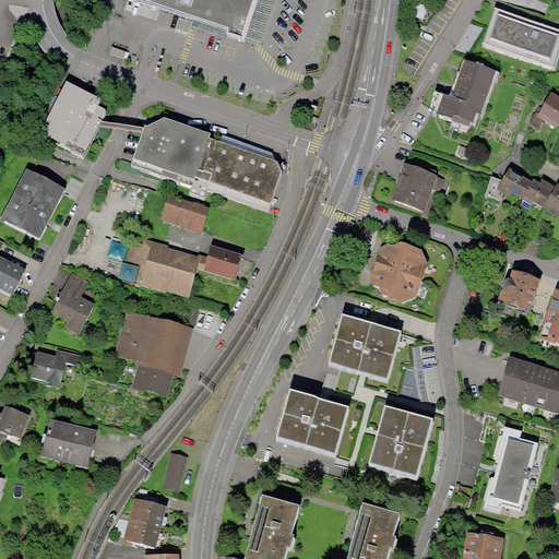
[(135,0),(250,39),(262,0),(135,0)]
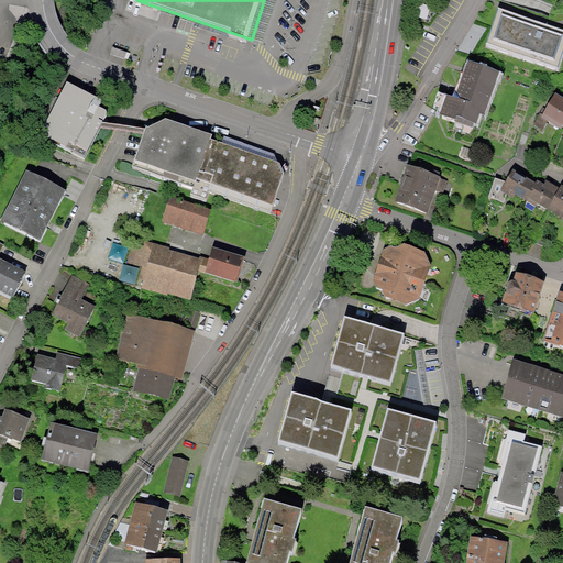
[(562,57),(562,34),(499,12),(487,48),(559,74),(562,57)]
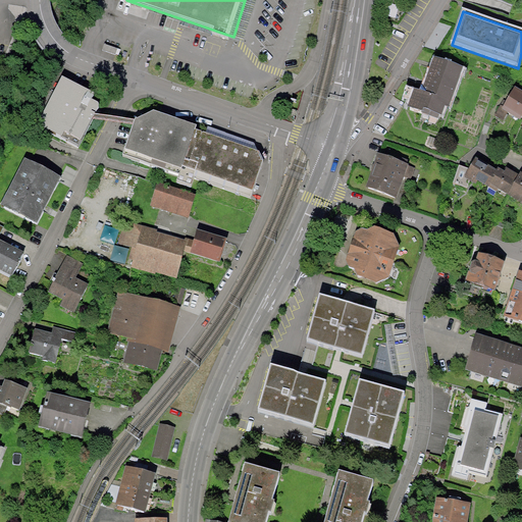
[(461,72),(434,64),(425,90),(416,88),(407,107),(445,120),(461,72)]
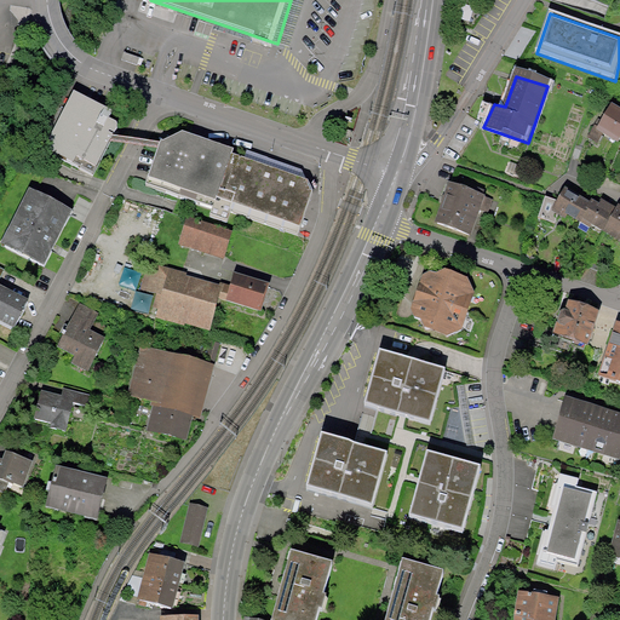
[(112,109),(74,90),(45,148),(93,176),(110,141),(113,135),(118,127),(118,124),(118,122),(116,120),(108,116),(112,109)]
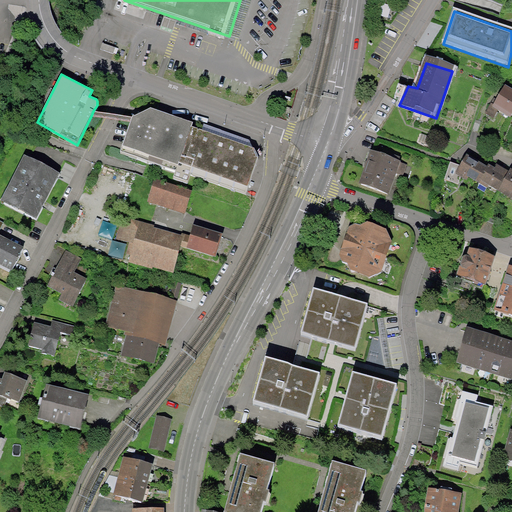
[(511,88),(505,84),(493,104),(492,106),(498,110),(510,117),(511,113),(511,88)]
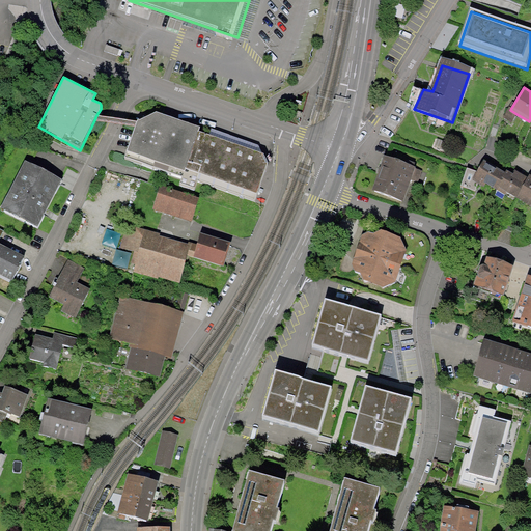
[(511,122),(516,114),(510,110),(511,108),(509,106),(503,117),(511,122)]
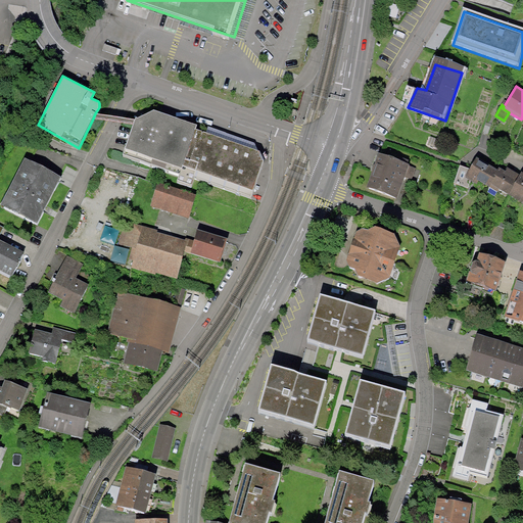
[(179,175),(195,129),(197,125),(154,109),(138,117),(136,117),(135,120),(133,124),(123,154),(179,175)]
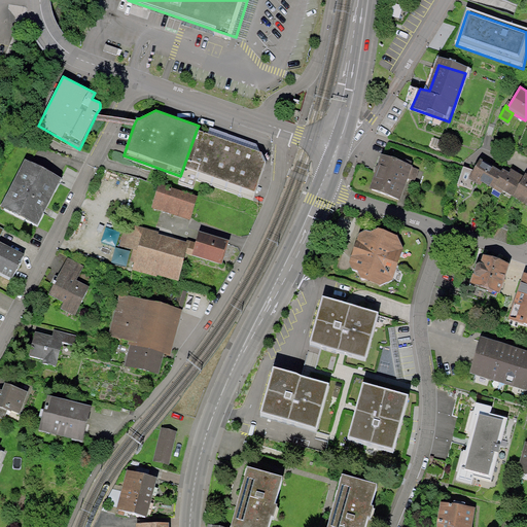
[(96,114),(94,119),(134,125),(136,120),(96,114)]
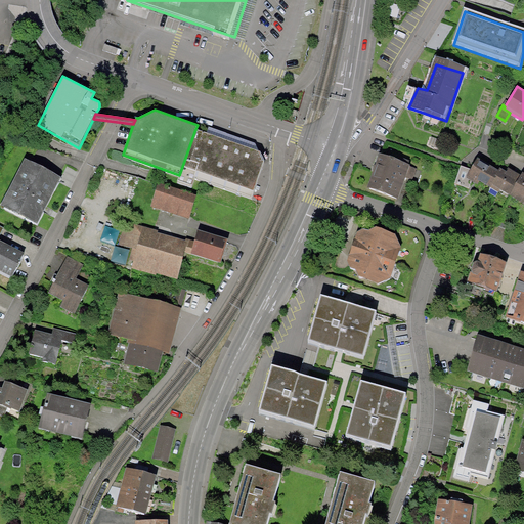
[(260,151),(195,129),(179,175),(178,180),(192,184),(195,176),(252,197),(264,160),(260,151)]
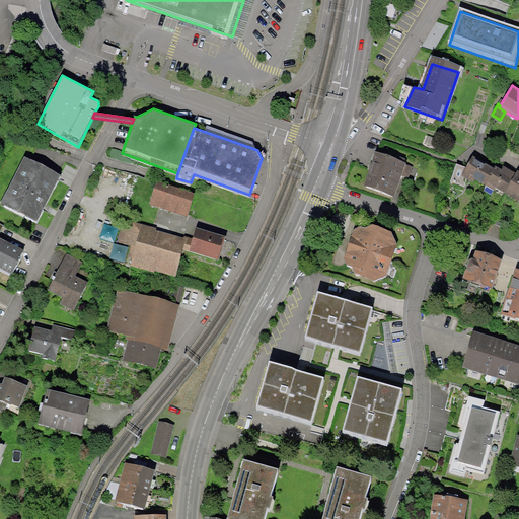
[(62,175),(23,156),(0,201),(0,203),(38,222),(62,175)]
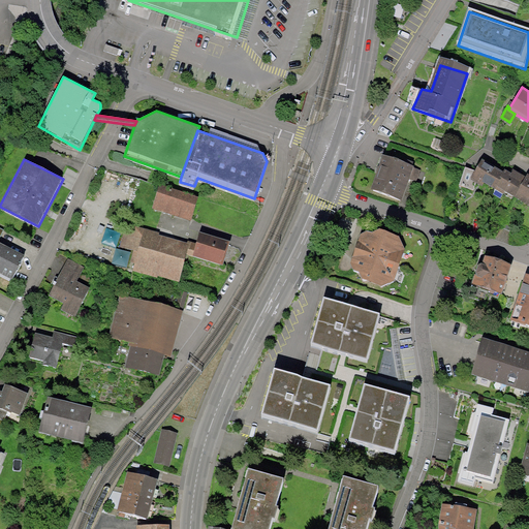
[(384,159),(372,192),(402,204),(414,169),(384,159)]
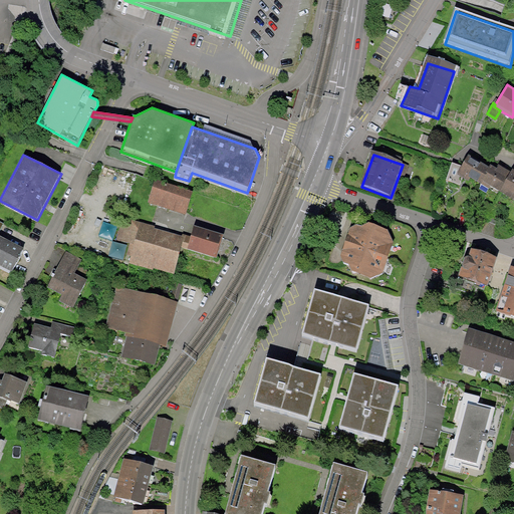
[(482,180),(489,167),(469,155),(461,166),(452,163),(446,180),(460,185),(463,178),(468,181),(470,177),(482,184),(484,181),(482,180)]
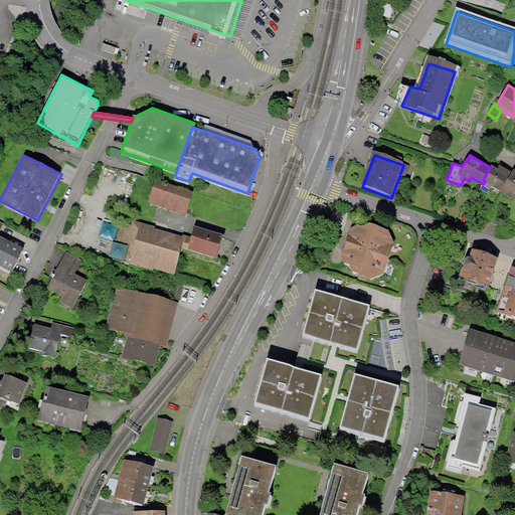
[(501,191),(512,172),(500,165),(498,168),(492,164),(490,167),(483,180),(485,181),(483,184),(490,188),(492,185),(501,191)]
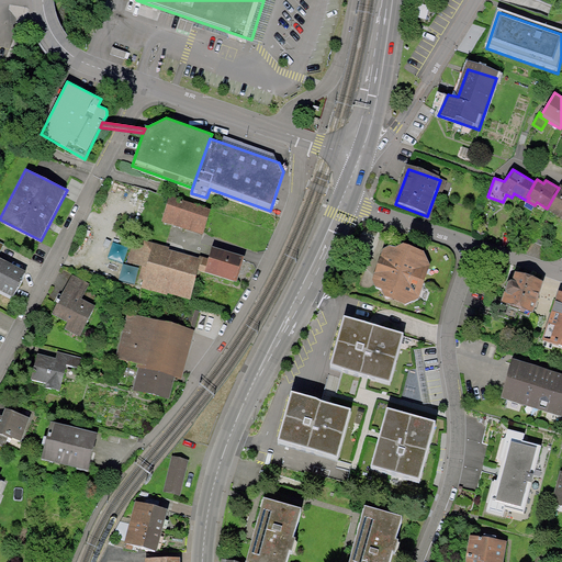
[(561,184),(560,184),(559,188),(547,209),(561,216),(560,218),(561,218),(561,184)]
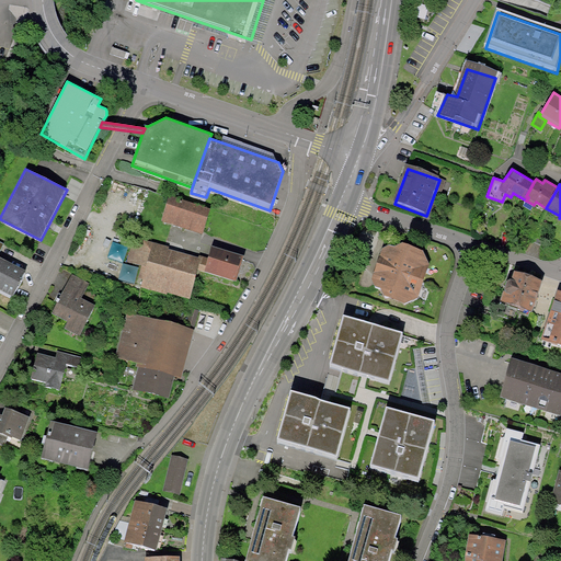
[(161,220),(202,235),(210,209),(170,196),(161,220)]
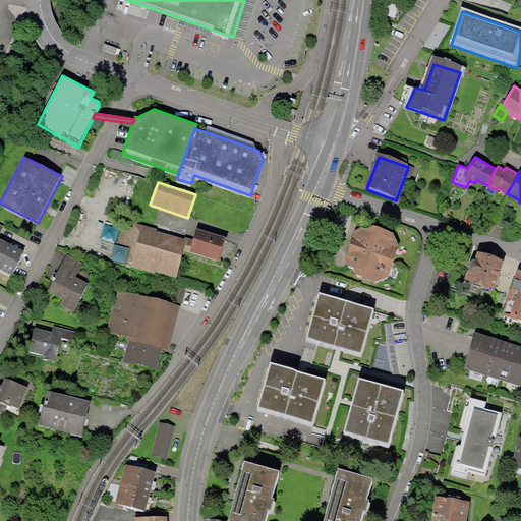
[(158,229),(124,220),(118,242),(132,246),(129,256),(133,258),(131,267),(156,274),(156,272),(176,277),(187,239),(157,231),(158,229)]
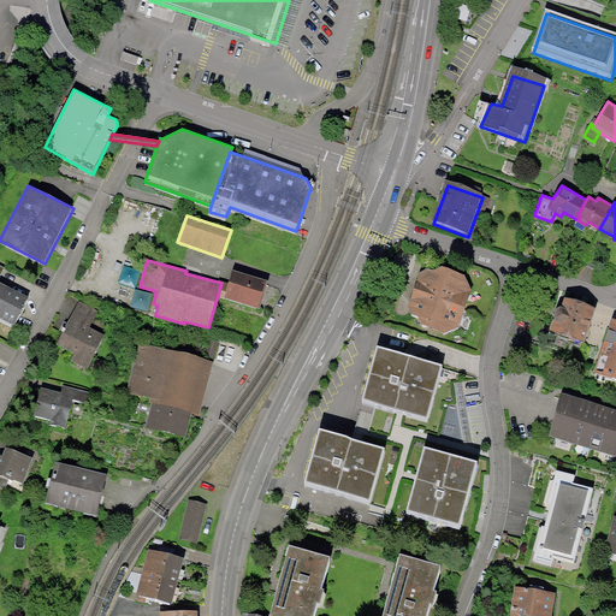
[(433,270),(427,268),(419,272),(409,307),(413,314),(418,315),(421,325),(444,332),(458,326),(472,289),(465,274),(442,265),(433,270)]
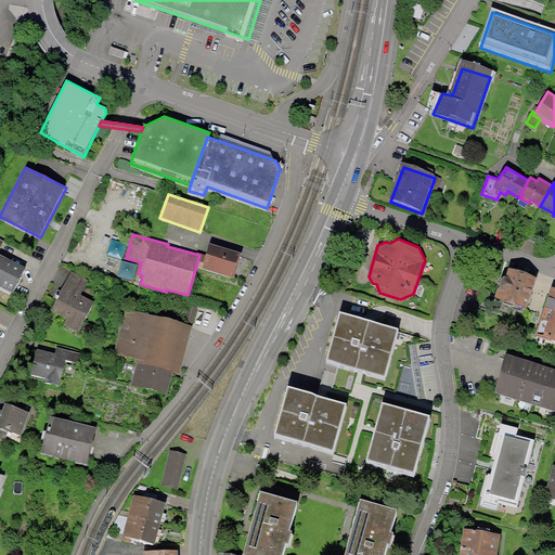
[(241,253),(209,243),(202,269),(233,278),(241,253)]
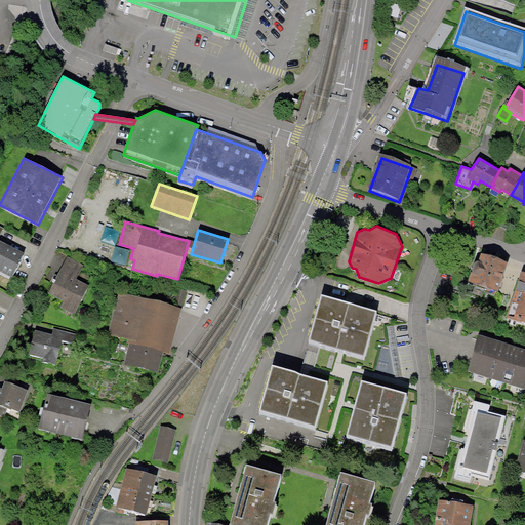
[(0,271),(11,277),(24,253),(0,240),(0,271)]
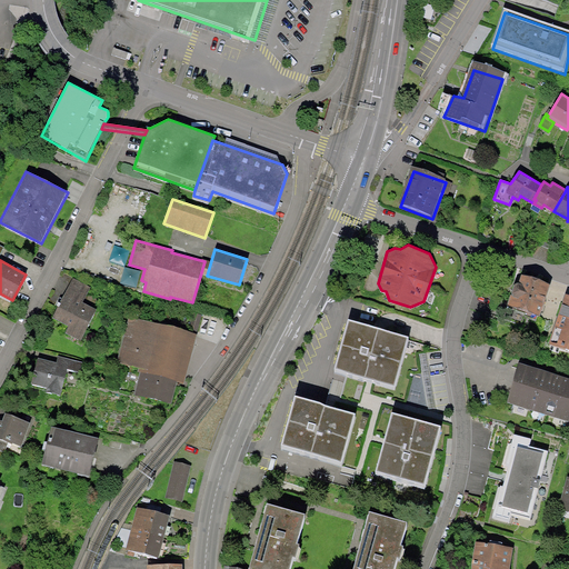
[(552,288),(518,277),(506,317),(540,328),(552,288)]
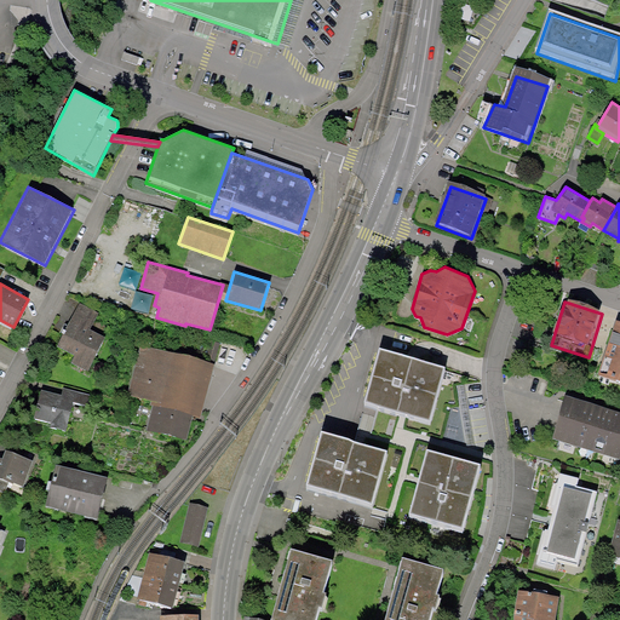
[(99,313),(79,303),(57,346),(74,355),(69,363),(87,372),(105,337),(91,329),(99,313)]
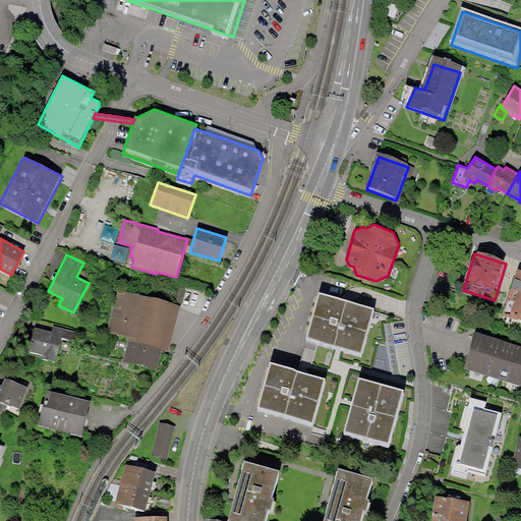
[(520,273),(505,317),(520,323),(520,273)]
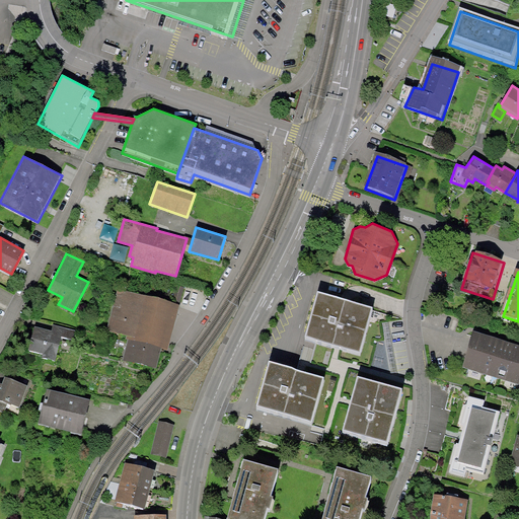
[(128,340),(123,361),(157,369),(161,350),(168,351),(180,305),(158,298),(119,290),(106,330),(127,336),(126,339),(128,340)]
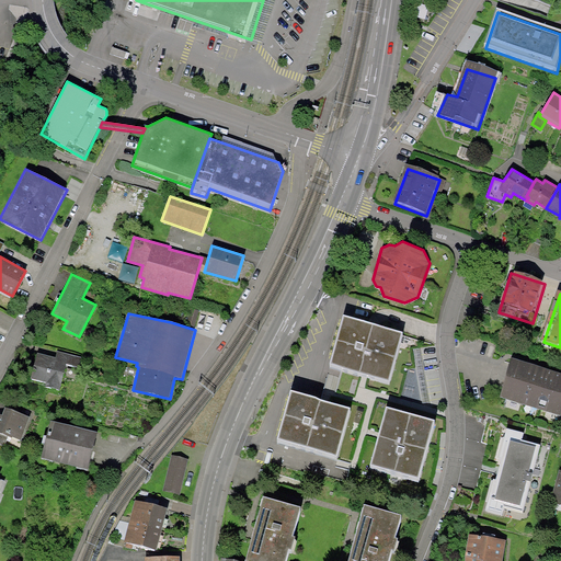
[(403,333),(344,315),(330,363),(389,378),(403,333)]
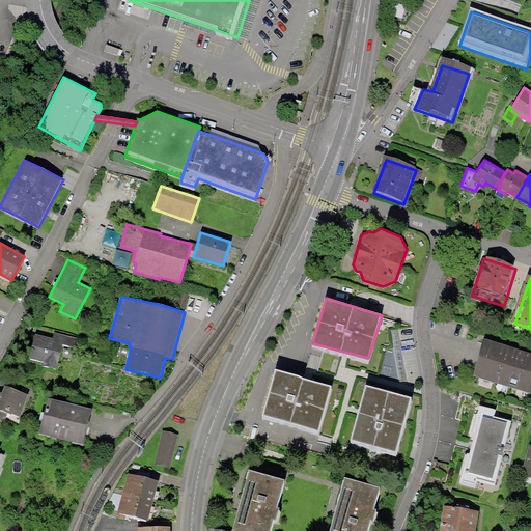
[(53,338),(34,333),(28,358),(44,362),(43,365),(56,369),(62,344),(75,347),(78,338),(54,332),(53,338)]
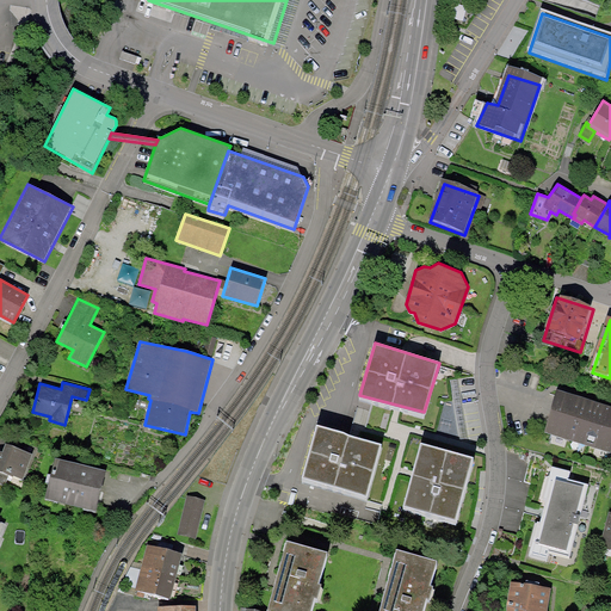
[(610,409),(557,393),(544,434),(610,455),(610,409)]
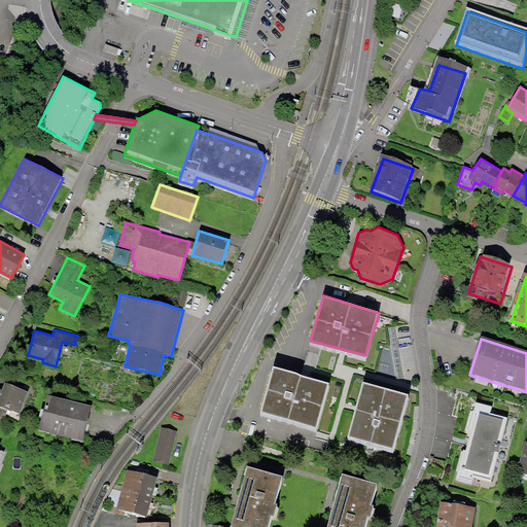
[(329,382),(272,366),(261,411),(317,428),(329,382)]
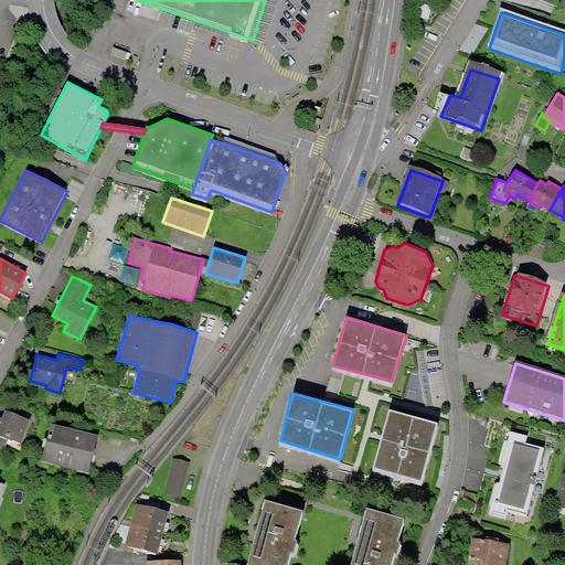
[(438,423),(390,409),(373,468),(424,482),(438,423)]
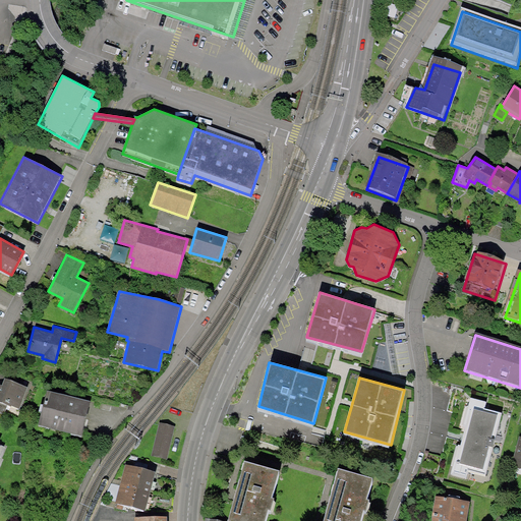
[(27,387),(4,379),(2,386),(0,385),(0,402),(7,405),(11,406),(19,409),(27,387)]
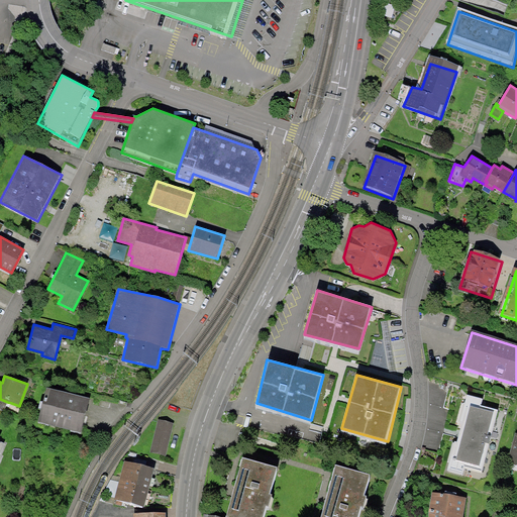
[(83,431),(90,399),(45,389),(38,421),(83,431)]
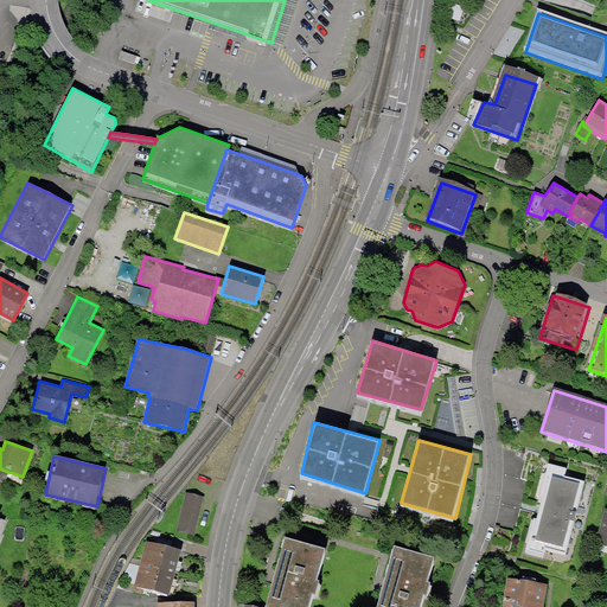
[(567,472),(549,466),(524,554),(543,558),(545,551),(566,556),(586,484),(566,478),(567,472)]
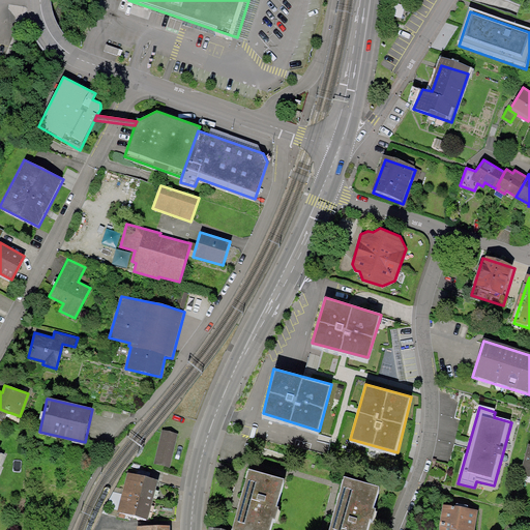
[(177,437),(160,434),(154,466),(170,469),(177,437)]
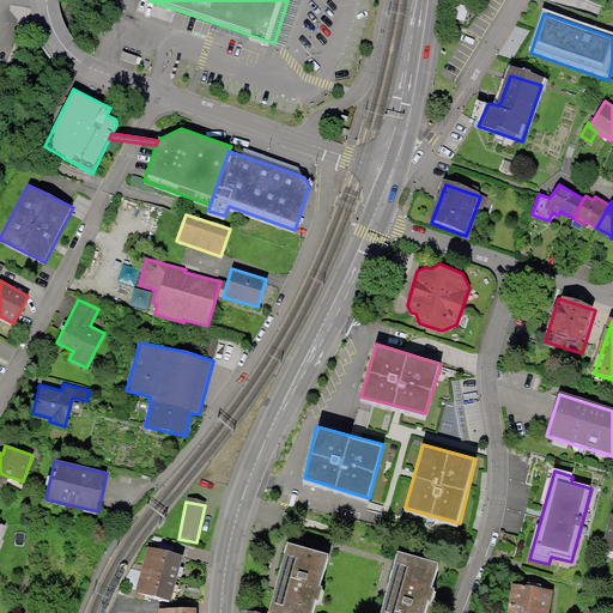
[(612,513),(602,552),(612,554),(612,513)]
